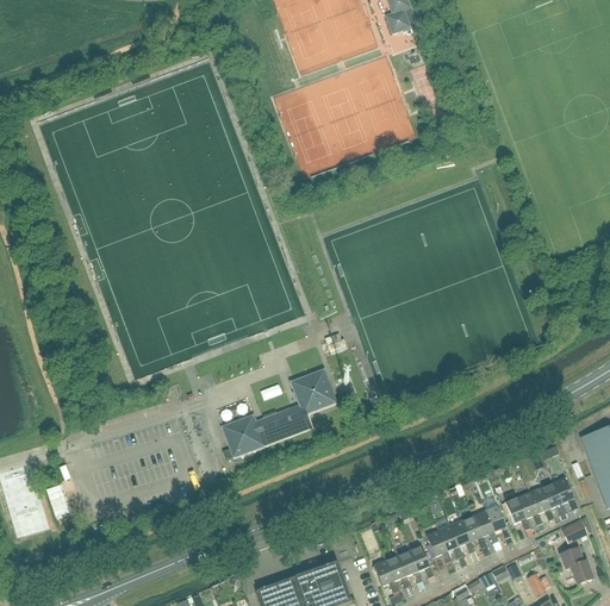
[(386,0),(392,13),(385,16),(392,33),(410,26),(412,32),(419,30),(411,7),(410,7),(408,0),(386,0)]
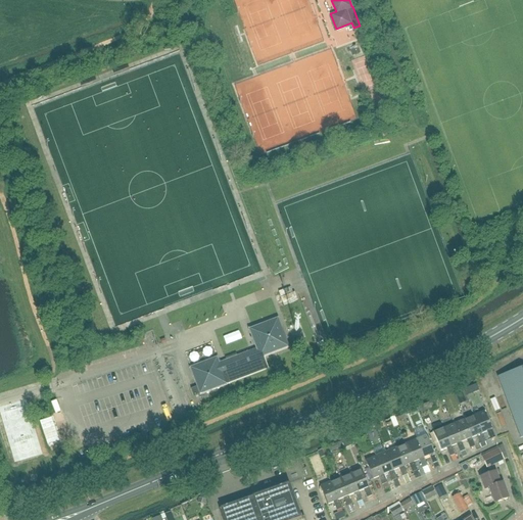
[(362,86),(372,86),(372,77),(361,77),(362,86)]
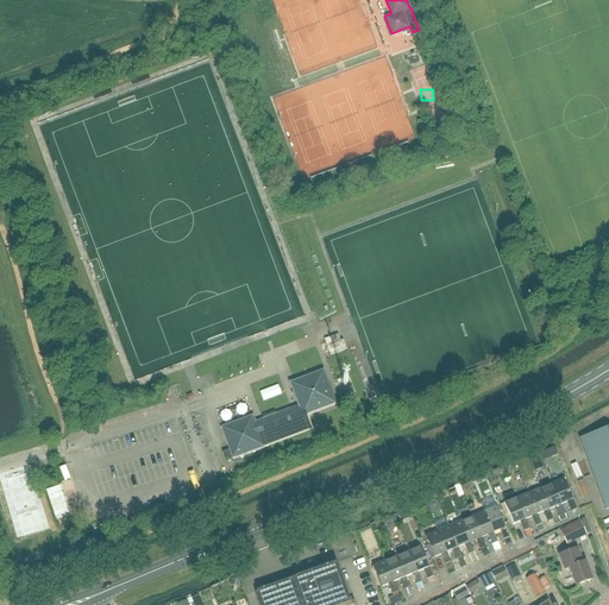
[(440,105),(428,108),(434,127),(446,124),(440,105)]
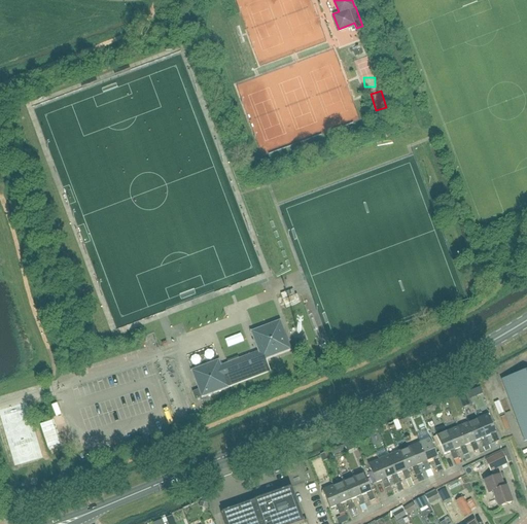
[(251,330),(258,349),(220,363),(218,357),(190,368),(198,387),(192,389),(196,397),(201,395),(201,396),(230,385),(270,370),(267,362),(267,361),(267,359),(292,349),(281,319),(251,330)]
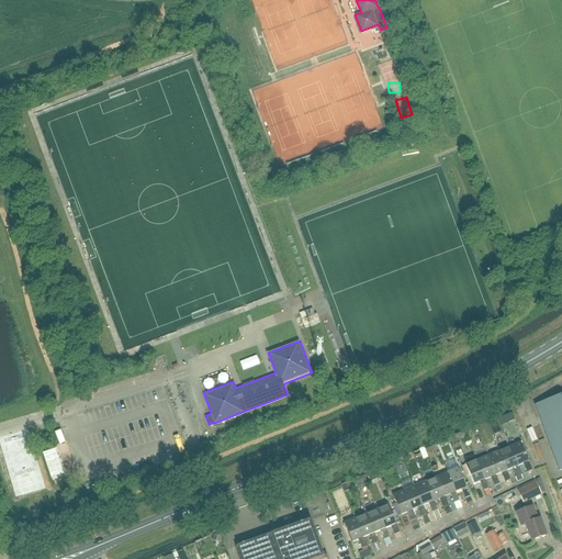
[(250,348),(233,355),(239,372),(257,366),(250,348)]
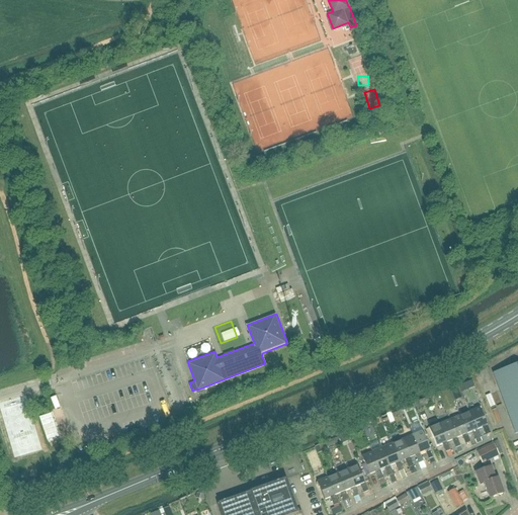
[(517,361),(493,371),(504,401),(517,395),(517,361)]
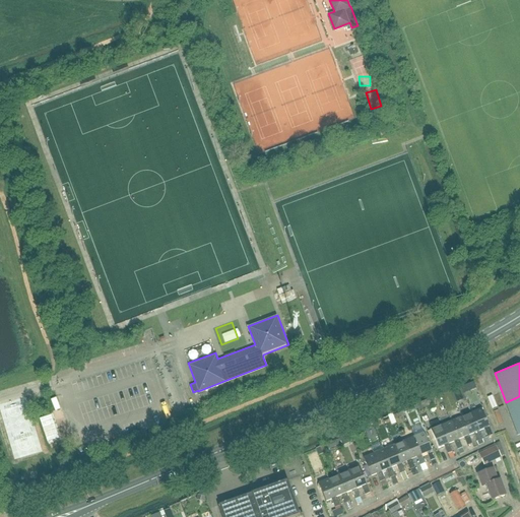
[(55,408),(60,406),(56,396),(51,398),(55,408)]
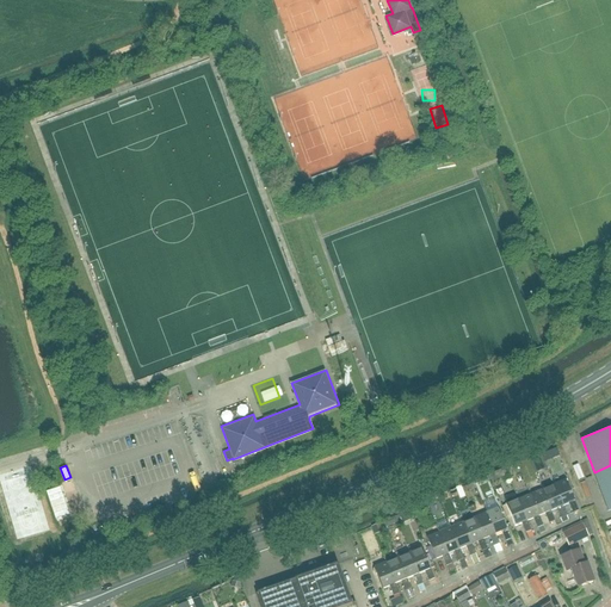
[(610,465),(594,472),(608,508),(610,507),(610,465)]
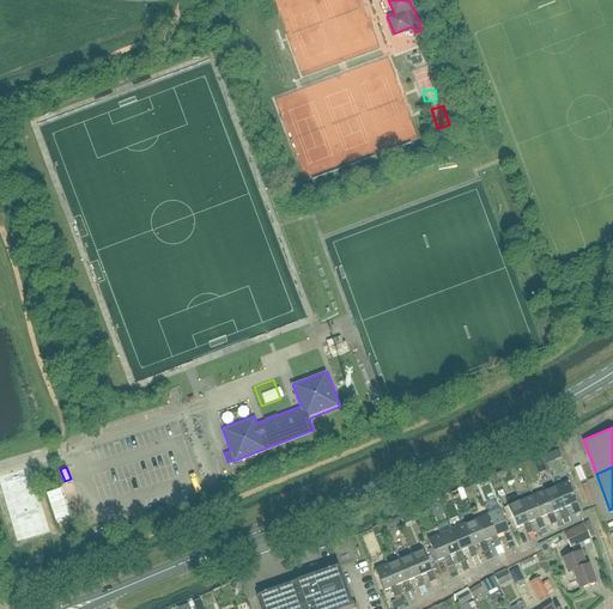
[(554,483),(564,505),(570,503),(574,512),(581,510),(566,477),(554,483)]
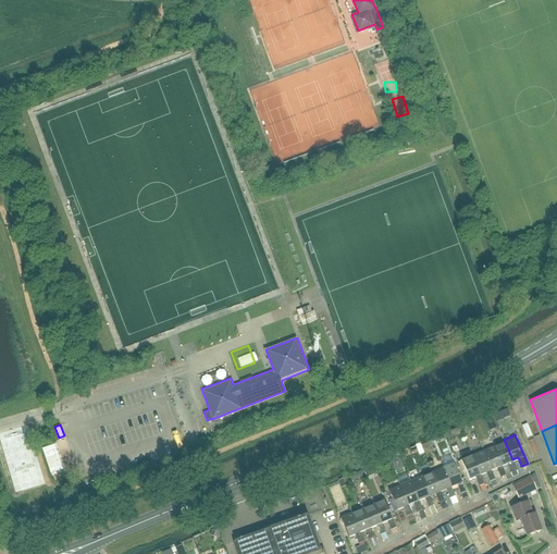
[(493,444),(502,464),(507,462),(511,470),(510,470),(511,475),(518,472),(516,468),(512,459),(504,440),(493,444)]
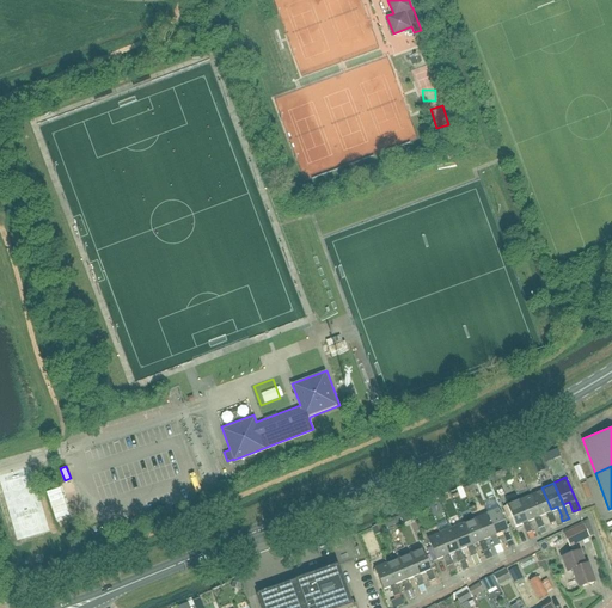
[(530,492),(539,515),(545,511),(549,521),(556,519),(551,509),(542,487),(530,492)]
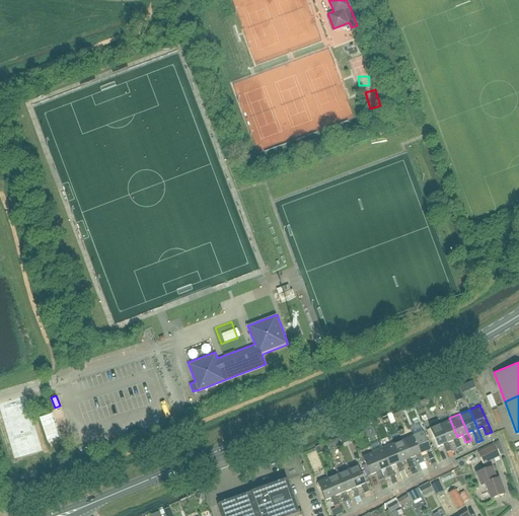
[(449,418),(439,423),(447,441),(452,439),(456,447),(460,445),(457,437),(449,418)]
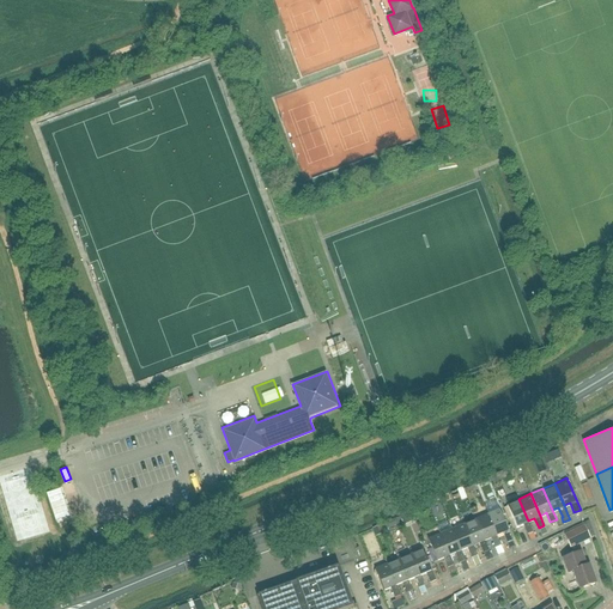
[(528,521),(519,499),(507,504),(516,525),(523,523),(527,533),(533,530),(528,521)]
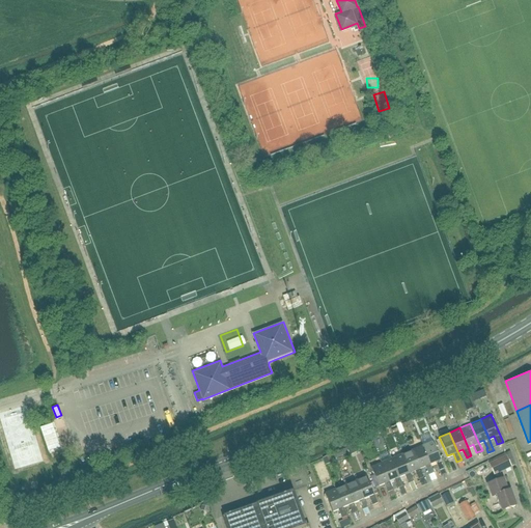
[(440,438),(437,439),(444,456),(447,454),(440,438)]
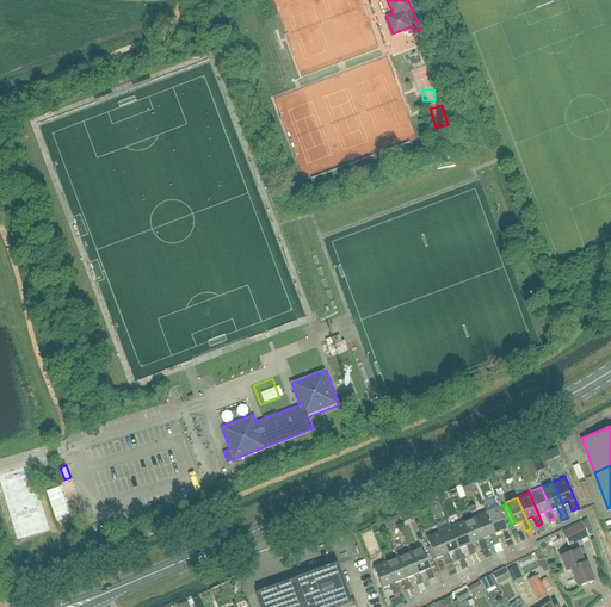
[(486,511),(494,532),(501,530),(505,539),(511,537),(498,505),(486,511)]
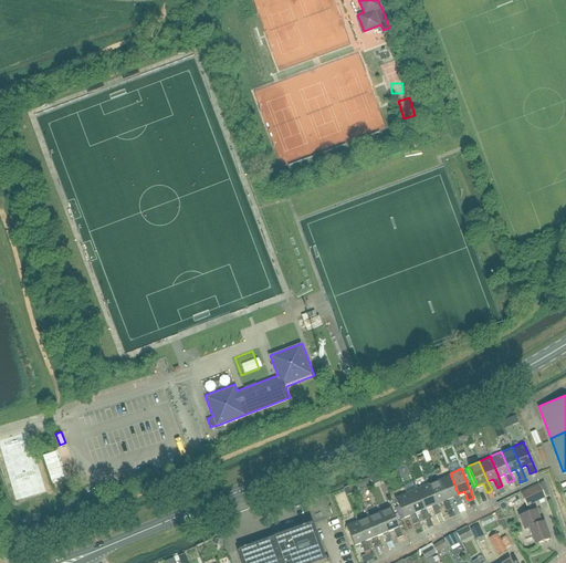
[(439,478),(447,498),(452,496),(459,510),(464,508),(458,493),(450,473),(439,478)]
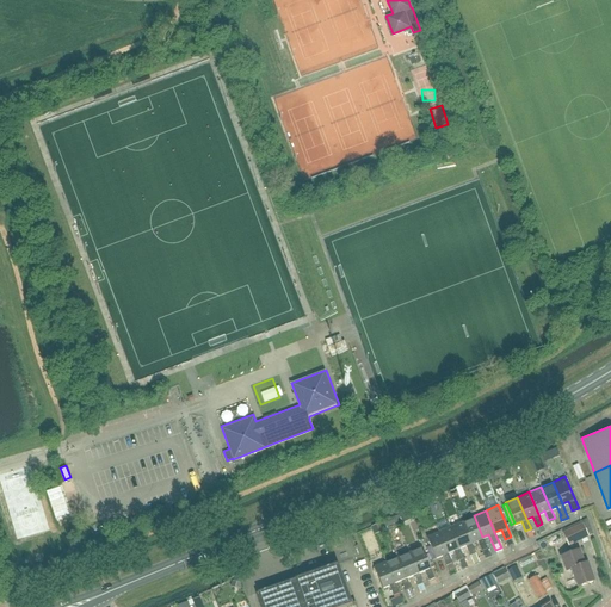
[(482,537),(474,515),(462,520),(470,542),(471,542),(477,539),(485,557),(489,555),(482,537)]
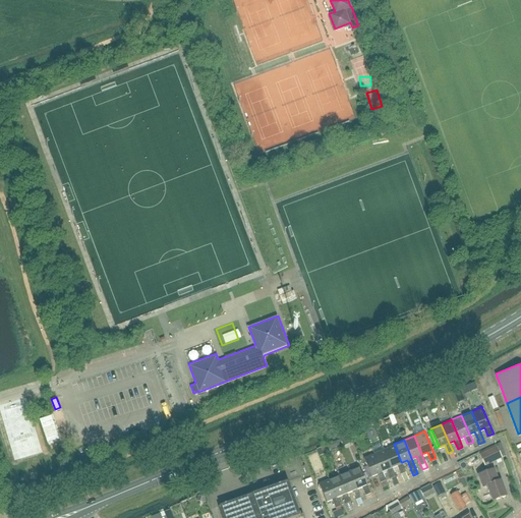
[(394,444),(384,448),(391,467),(392,467),(397,464),(400,472),(403,479),(408,477),(402,462),(401,462),(394,444)]
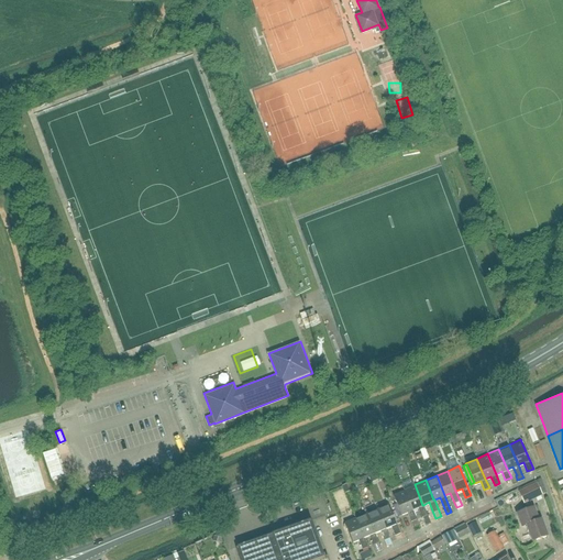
[(518,490),(523,502),(542,493),(536,481),(518,490)]
